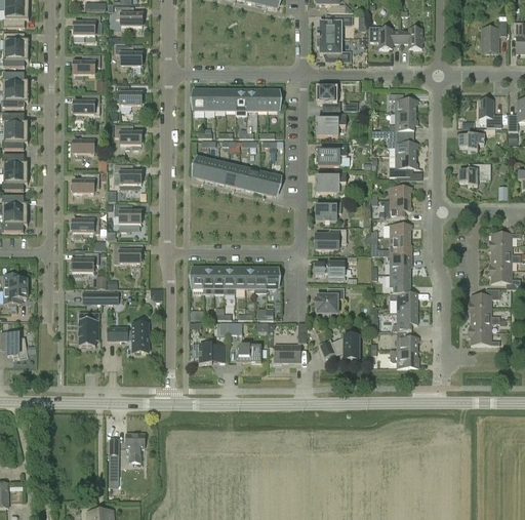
[(317,0),(317,3),(330,3),(330,10),(345,10),(345,3),(338,3),(338,0),(317,0)]
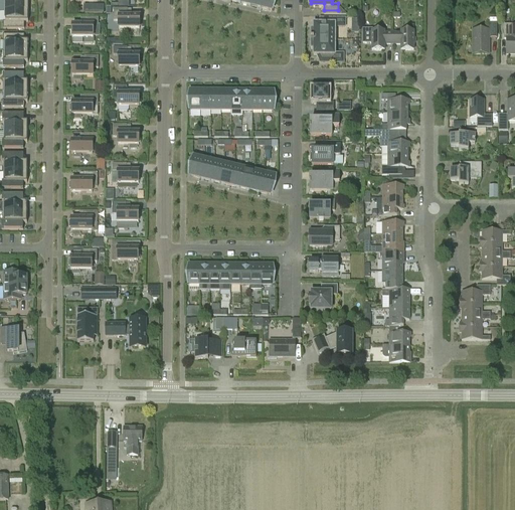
[(105,2),(84,2),(84,10),(105,10),(105,2)]
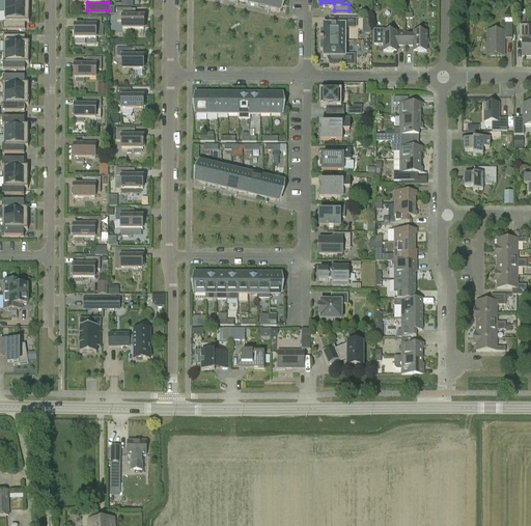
[(117,4),(117,17),(122,17),(122,25),(144,26),(144,12),(131,12),(132,5),(117,4)]
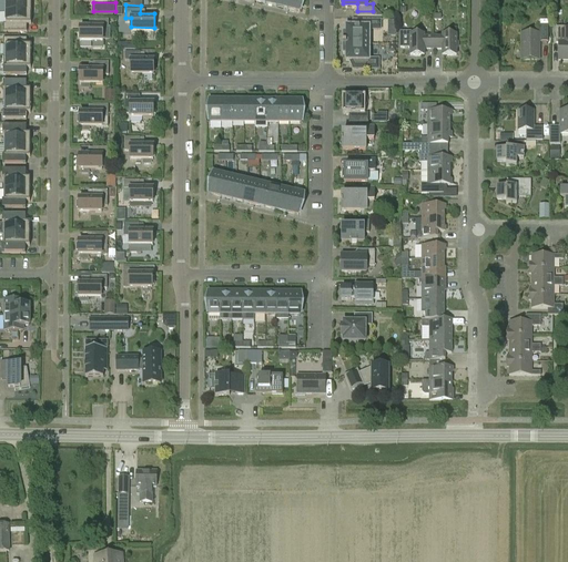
[(3,19),(3,27),(27,27),(27,20),(31,20),(31,8),(6,8),(6,19),(3,19)]
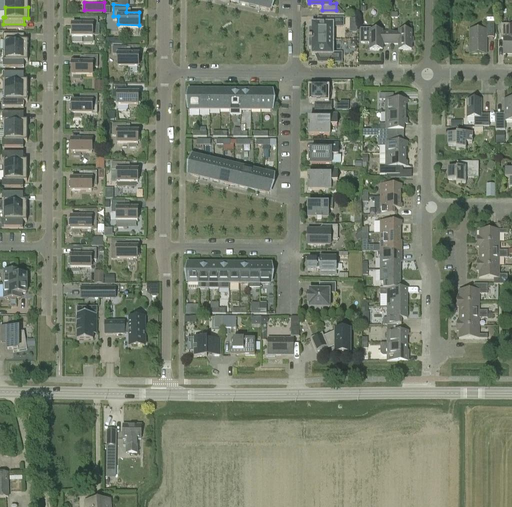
[(72,20),(72,33),(84,33),(84,38),(93,38),(93,33),(93,21),(98,21),(98,13),(84,13),(84,20),(72,20)]
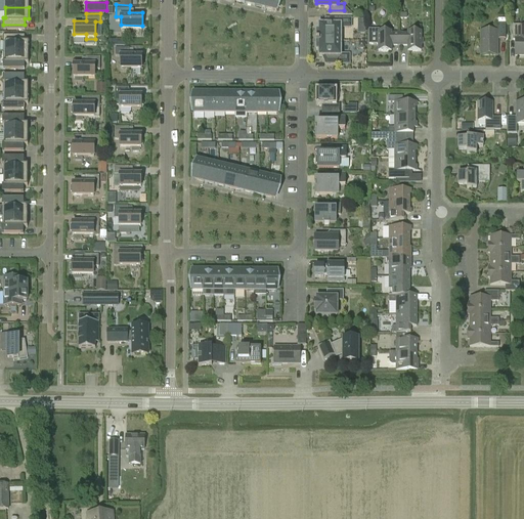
[(316,27),(316,36),(329,36),(341,36),(341,23),(351,23),(351,14),(325,14),(325,20),(319,20),(319,27),(316,27)]
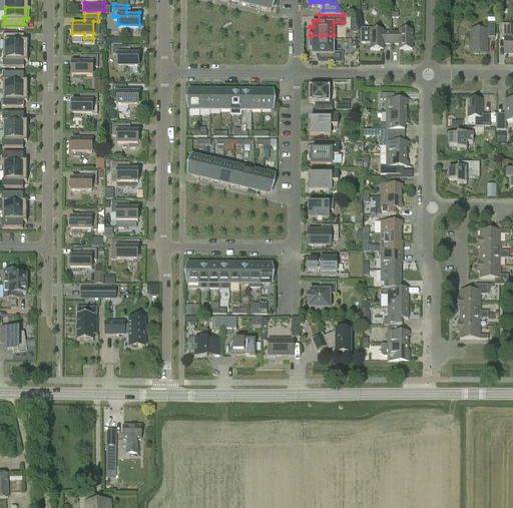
[(512,19),(502,19),(502,34),(505,34),(505,51),(512,50),(512,19)]
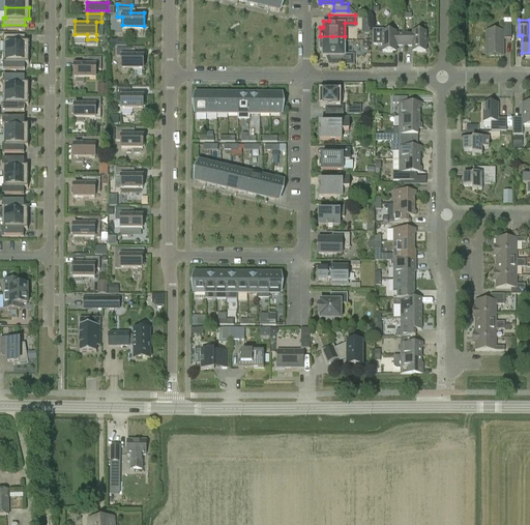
[(487,28),(487,53),(503,53),(503,35),(511,35),(511,21),(503,21),(503,28),(487,28)]
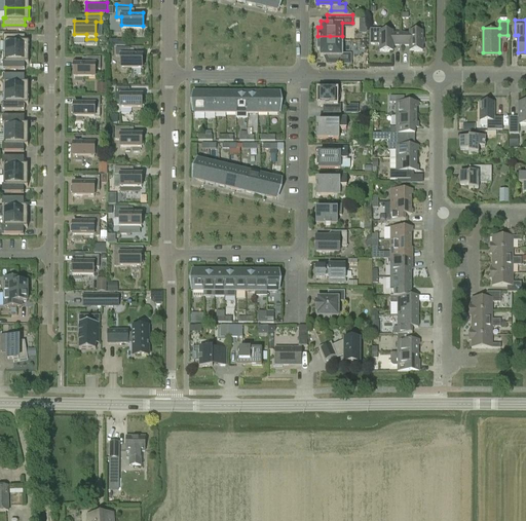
[(403,30),(403,42),(409,42),(409,48),(422,48),(422,41),(424,41),(424,36),(422,36),(422,29),(422,23),(416,23),(416,29),(409,29),(409,30),(403,30)]
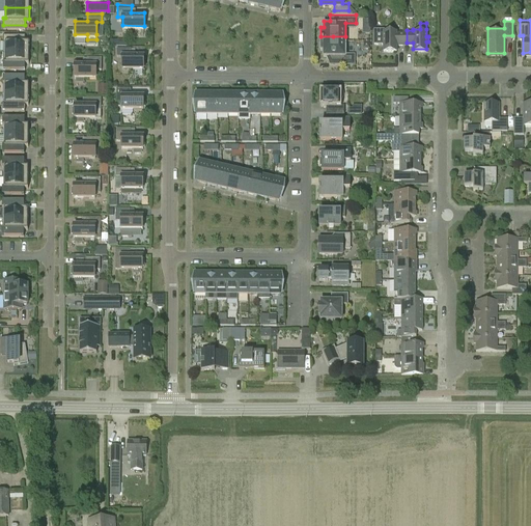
[(384,27),(374,27),(374,42),(383,42),(383,49),(396,49),(396,43),(402,43),(407,43),(407,30),(402,30),(396,30),(396,29),(384,29),(384,27)]
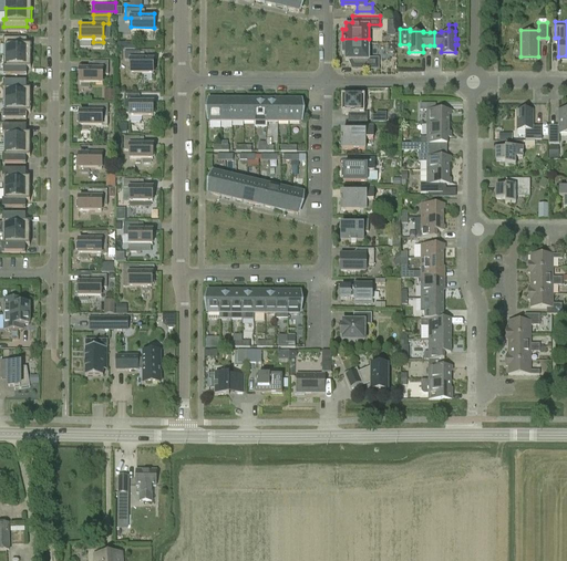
[(3,33),(3,52),(6,52),(8,52),(31,52),(31,43),(27,43),(27,33),(3,33)]
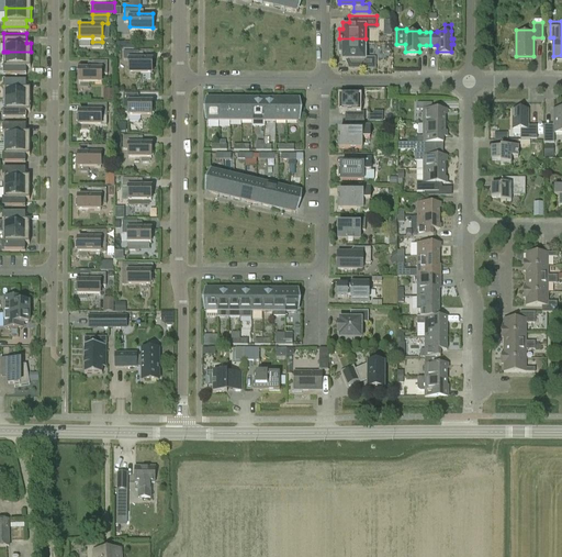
[(339,39),(339,49),(343,49),(341,56),(345,56),(349,56),(349,64),(374,64),(374,54),(366,54),(366,39),(352,39),(339,39)]
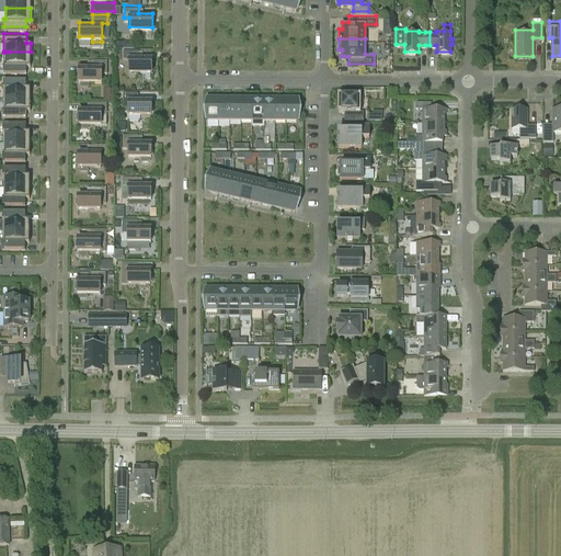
[(124,47),(124,56),(128,56),(128,69),(151,69),(151,55),(138,55),(138,47),(124,47)]
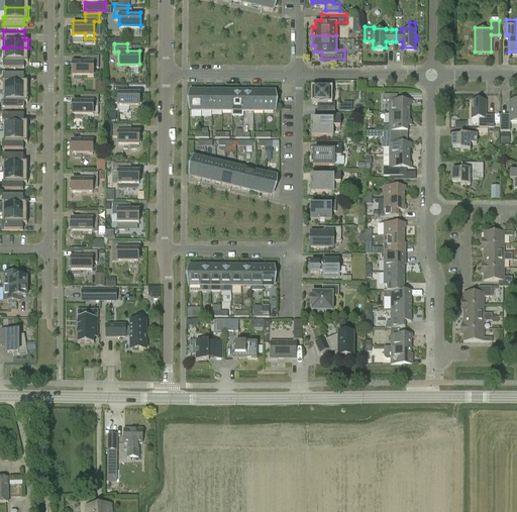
[(3,47),(3,65),(24,65),(24,59),(28,59),(28,47),(7,47),(5,47),(3,47)]
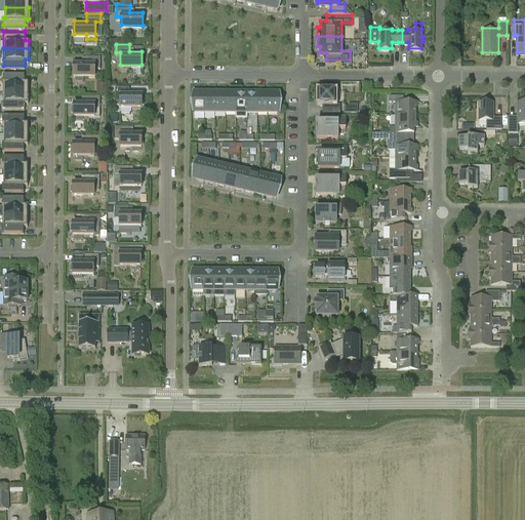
[(74,61),(74,74),(75,74),(75,77),(82,77),(82,74),(94,74),(95,66),(101,66),(101,53),(86,53),(86,61),(74,61)]
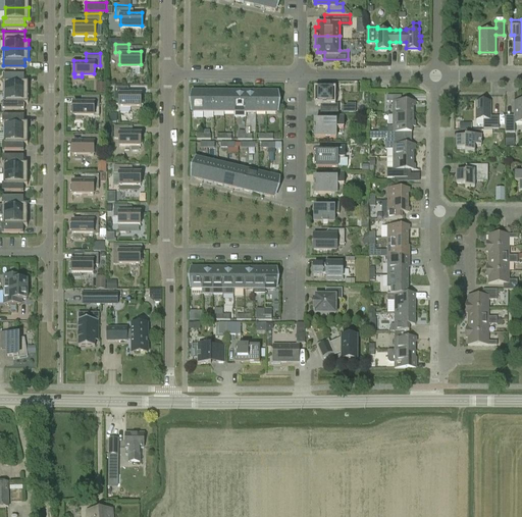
[(3,71),(2,89),(5,89),(15,89),(28,89),(28,78),(24,78),(24,71),(3,71)]
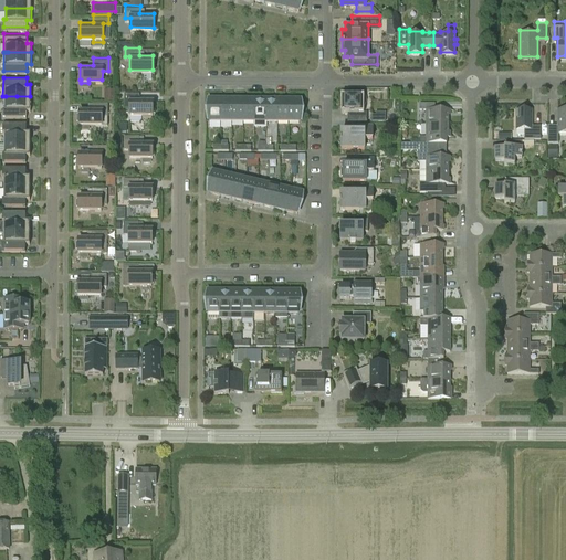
[(124,90),(124,104),(129,104),(129,112),(143,112),(143,116),(150,116),(150,113),(153,113),(153,109),(155,109),(155,102),(153,102),(153,98),(144,98),(139,98),(139,90),(124,90)]
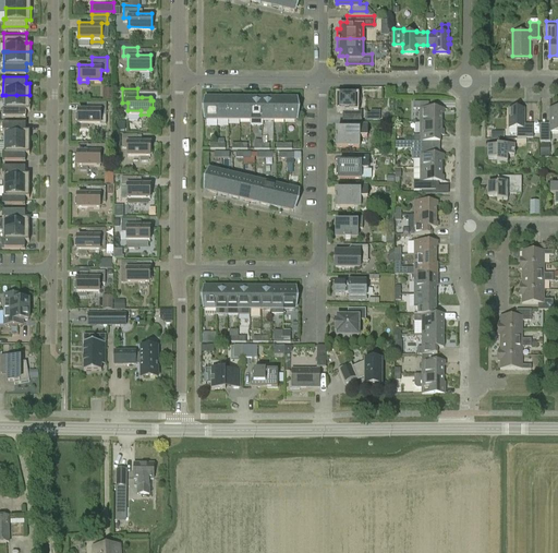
[(337,89),(336,107),(342,108),(342,116),(362,117),(362,107),(359,107),(359,99),(361,98),(361,96),(361,93),(359,91),(356,88),(353,88),(350,88),(349,89),(337,89)]
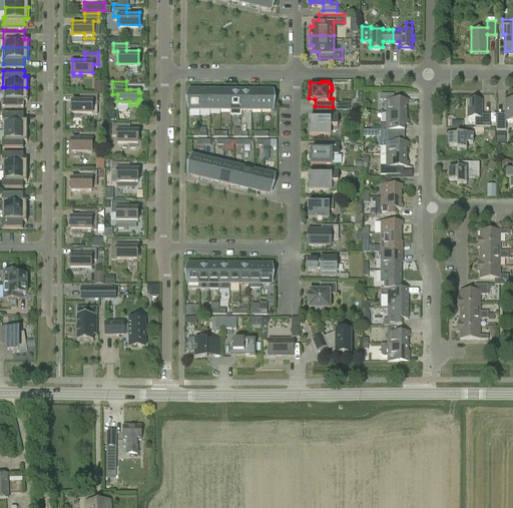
[(189,87),(189,106),(200,106),(200,87),(200,85),(194,85),(194,87),(189,87)]
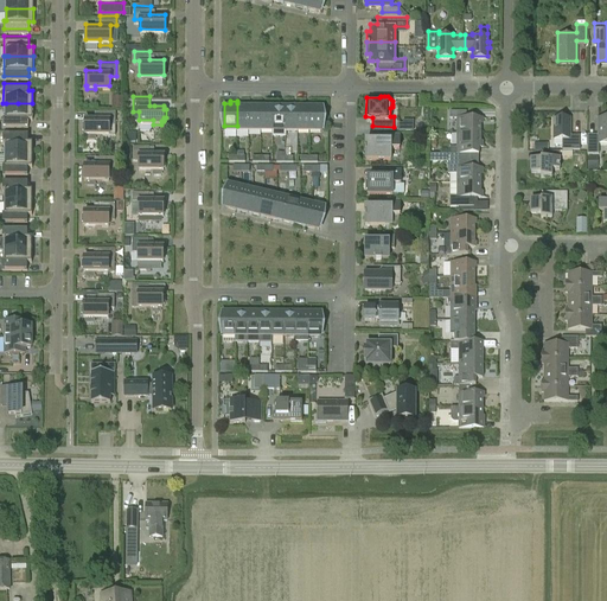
[(237,103),(237,126),(249,126),(249,103),(249,101),(242,101),(242,103),(237,103)]
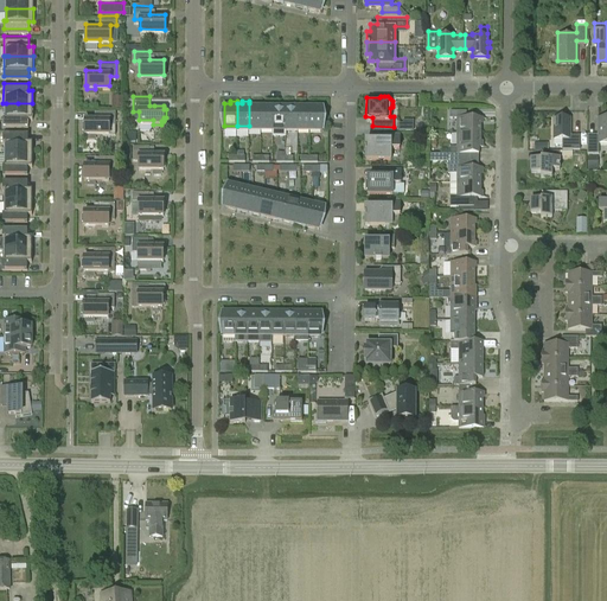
[(249,103),(249,126),(261,126),(261,123),(261,119),(261,103),(261,101),(254,101),(254,103),(249,103)]
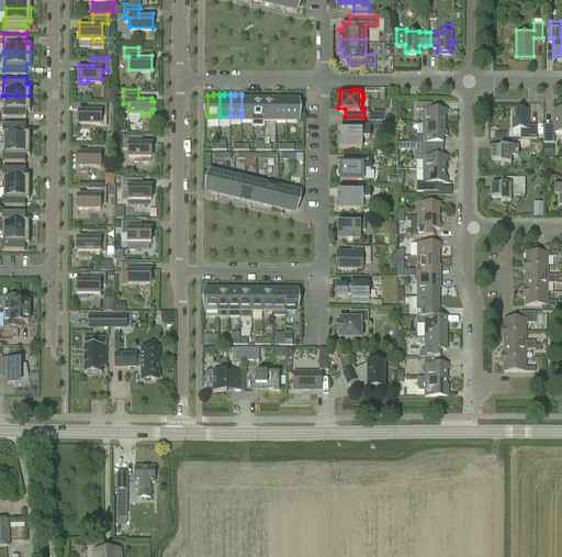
[(242,114),(242,117),(253,117),(253,93),(246,93),(246,96),(242,96),(242,110),(242,114)]
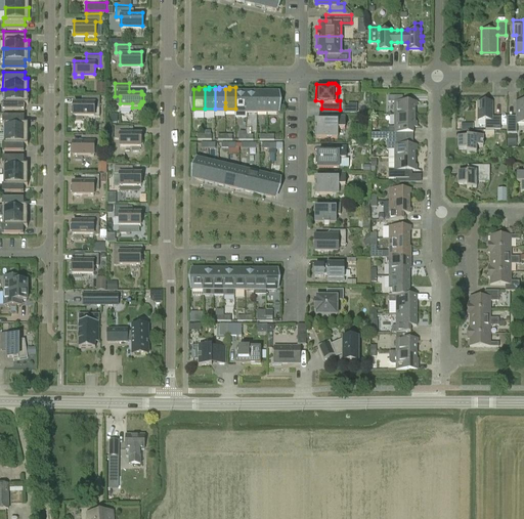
[(235,109),(235,113),(246,113),(246,109),(246,89),(242,89),(242,87),(235,87),(235,109)]
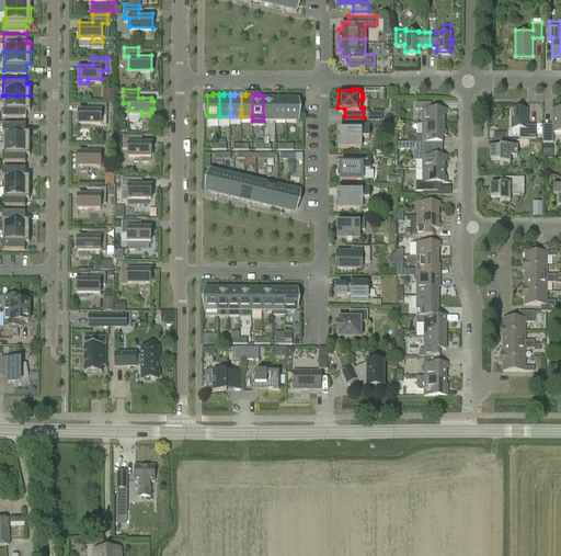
[(263,95),(263,116),(275,117),(275,95),(270,95),(270,93),(263,93),(263,95)]
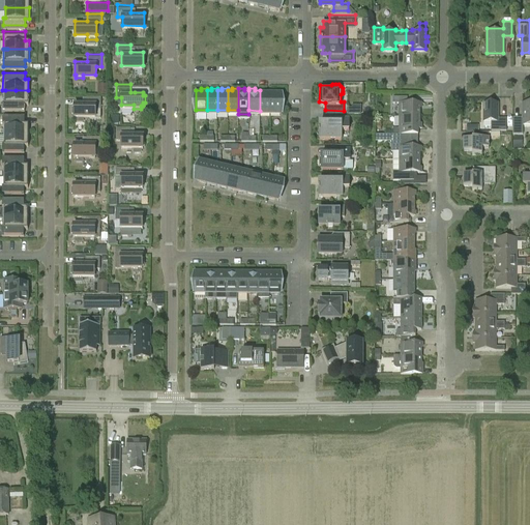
[(260,90),(260,111),(270,111),(270,90),(266,90),(266,88),(260,88),(260,90)]
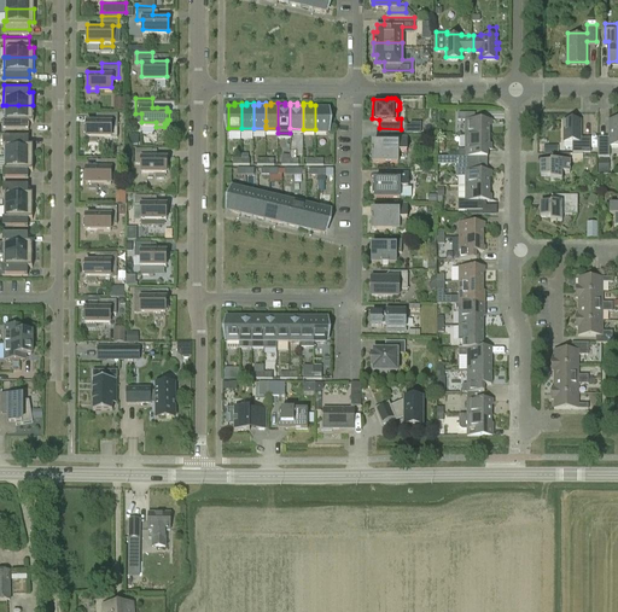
[(315,105),(315,129),(328,129),(328,105),(322,105),(322,103),(315,103),(315,105)]
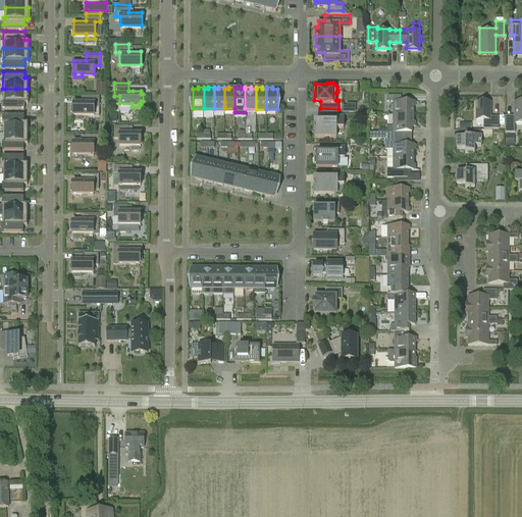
[(2,99),(2,106),(24,106),(24,100),(28,100),(28,89),(15,89),(5,89),(5,99),(2,99)]
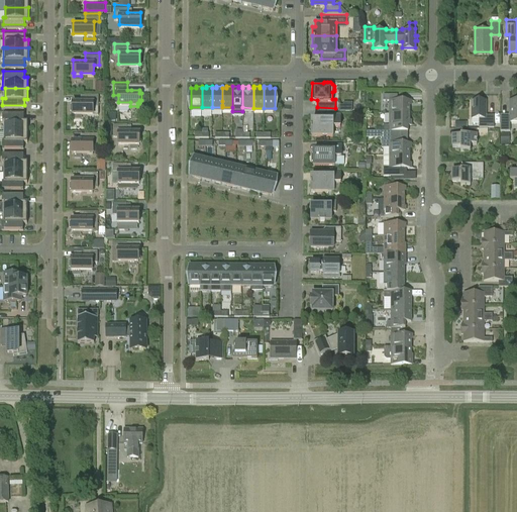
[(71,101),(70,108),(72,108),(72,111),(74,111),(74,115),(81,115),(81,111),(93,111),(98,111),(98,91),(85,91),(84,98),(72,98),(72,101),(71,101)]
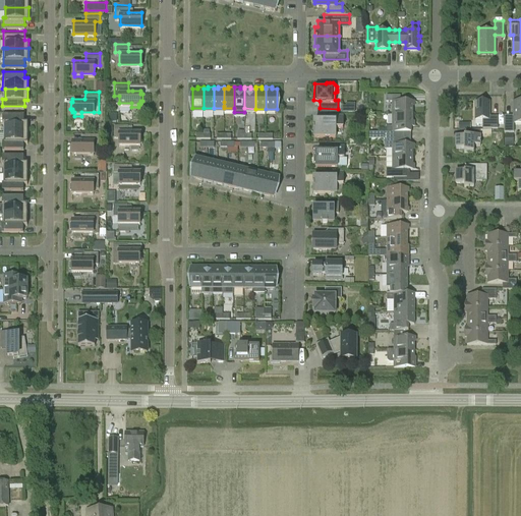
[(400,92),(387,92),(387,97),(392,97),(392,111),(412,111),(412,99),(400,99),(400,92)]
